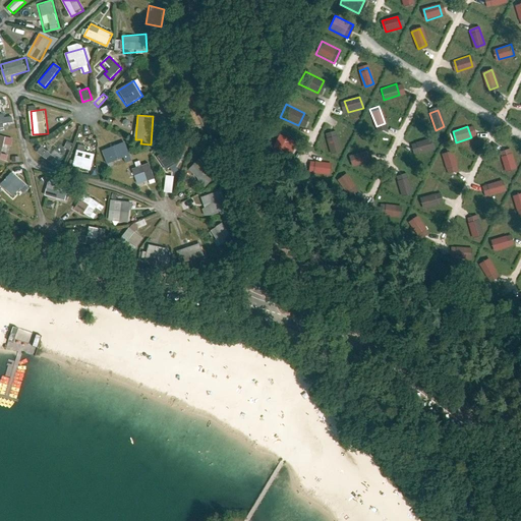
[(273,132),(267,145),(285,154),(291,140),(273,132)]
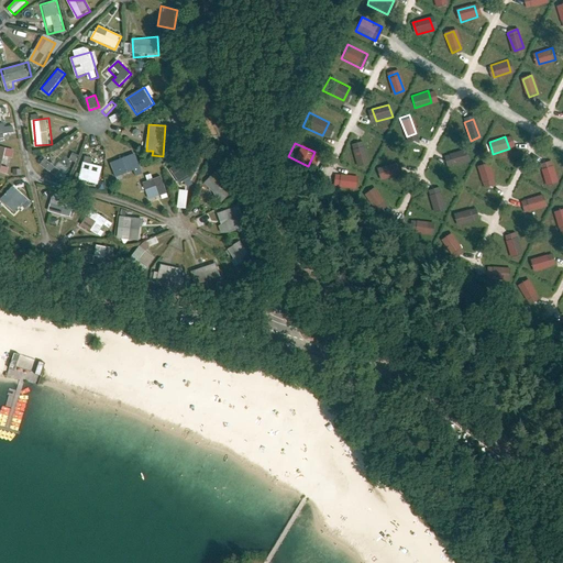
[(368,164),(362,145),(352,148),(360,167),(368,164)]
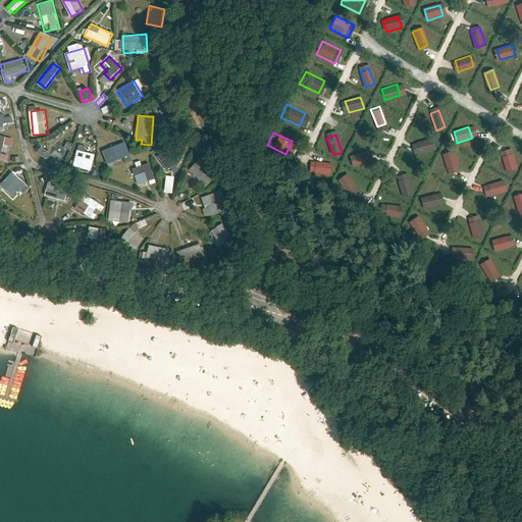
[(44,139),(35,148),(55,166),(64,156),(44,139)]
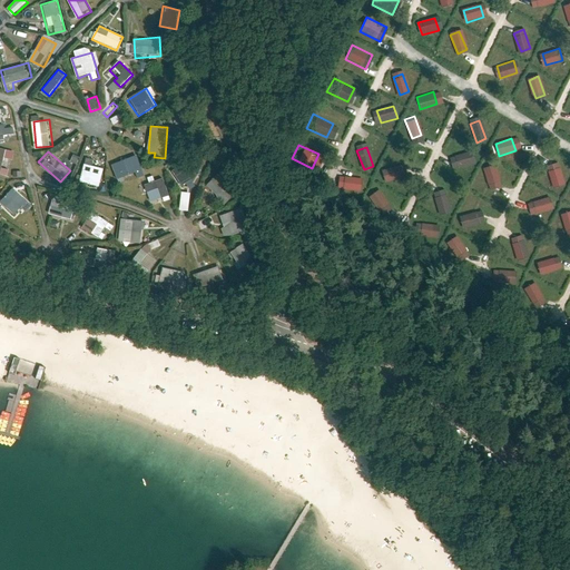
[(468,151),(452,156),(455,168),(472,164),(468,151)]
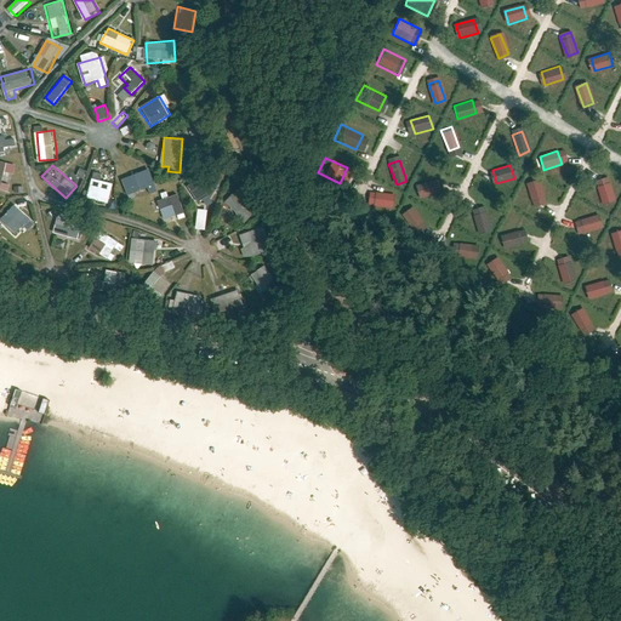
[(159,192),(149,169),(124,178),(130,194),(149,187),(153,194),(159,192)]
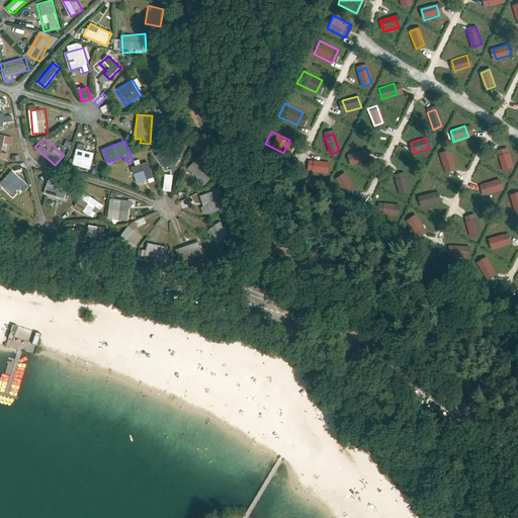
[(91,170),(95,152),(84,150),(85,144),(78,143),(73,166),(91,170)]
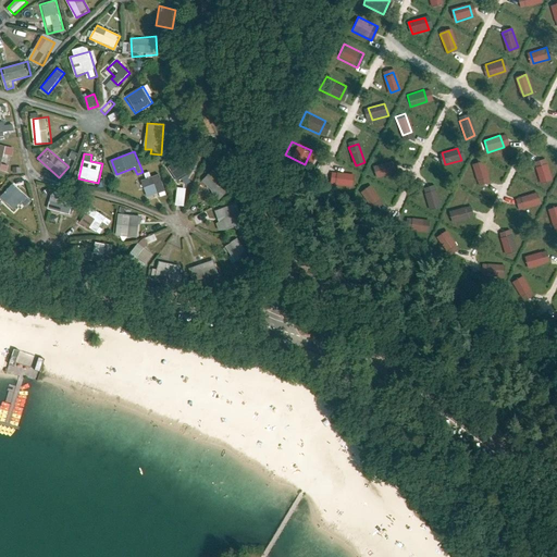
[(185,155),(168,168),(177,181),(195,169),(185,155)]
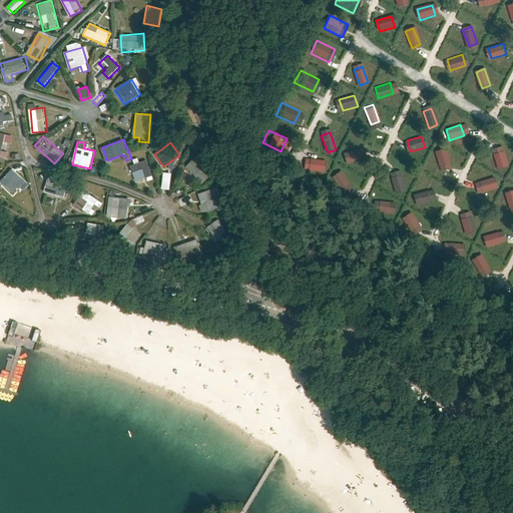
[(358,149),(343,153),(346,164),(361,160),(358,149)]
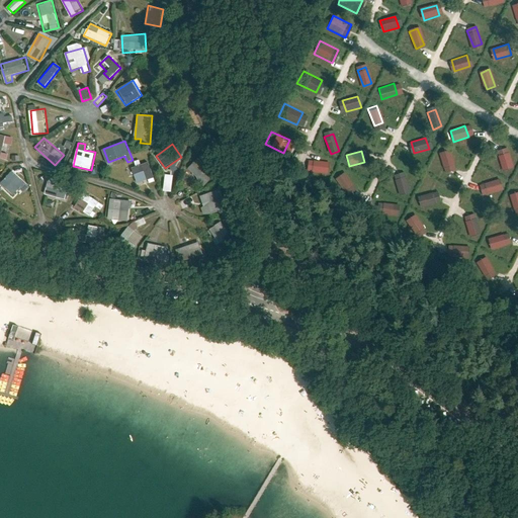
[(455,168),(448,151),(440,154),(446,171),(455,168)]
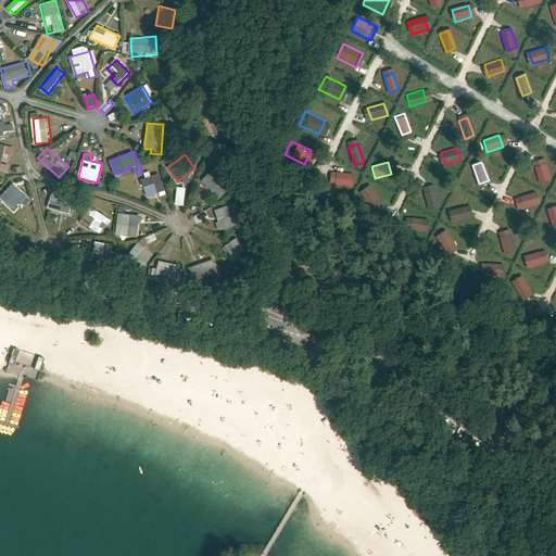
[(551,180),(543,162),(534,165),(542,184),(551,180)]
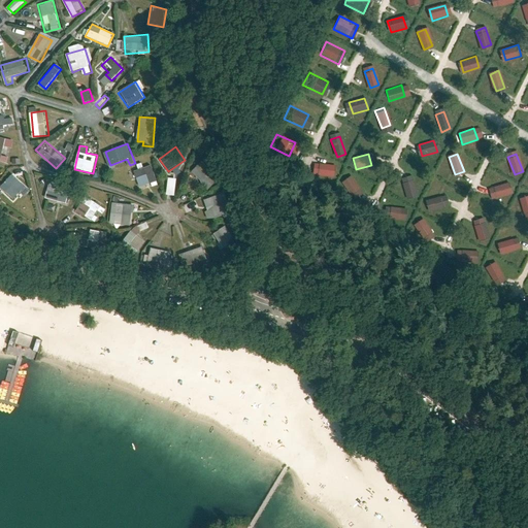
[(143,162),(130,168),(139,193),(159,185),(151,163),(144,166),(143,162)]
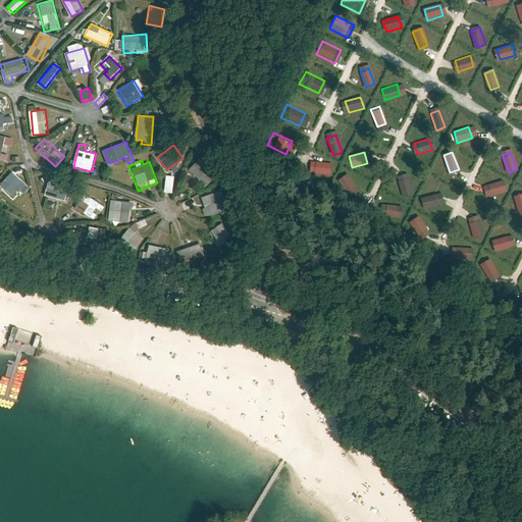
[(216,176),(200,160),(190,170),(206,187),(216,176)]
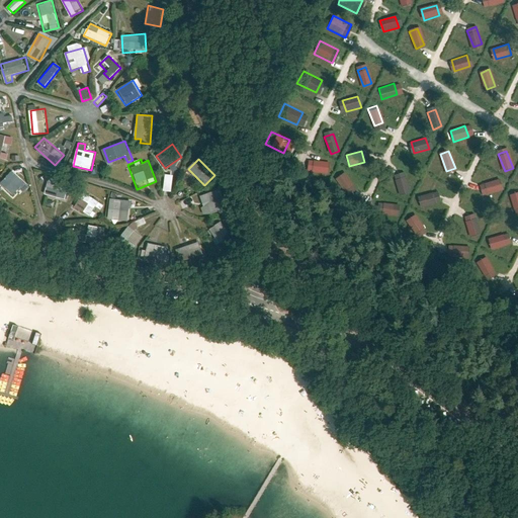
[(327,163),(311,161),(310,172),(326,174),(327,163)]
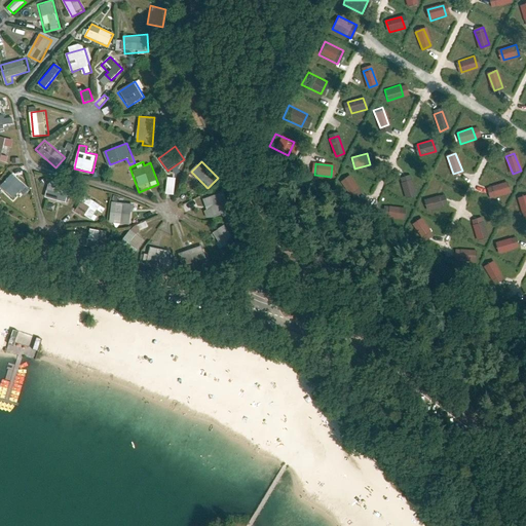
[(0,186),(13,199),(26,185),(12,173),(0,186)]
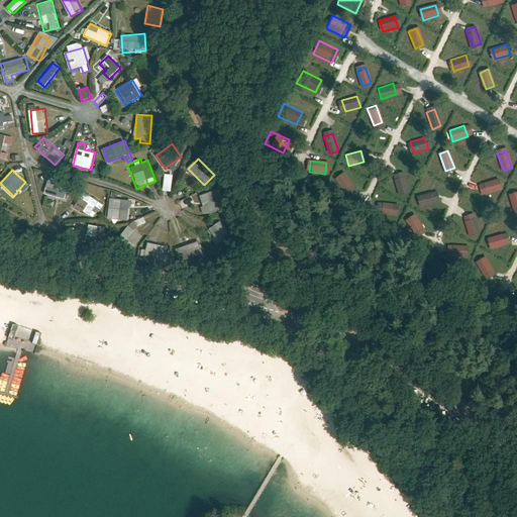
[(353,190),(345,174),(337,178),(345,194),(353,190)]
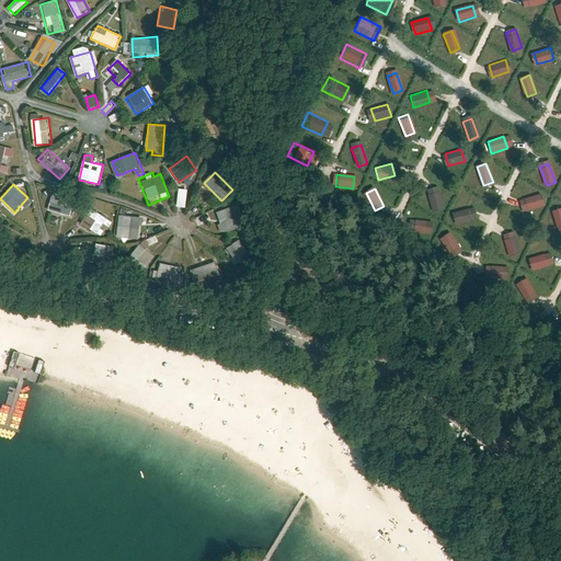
[(187,209),(189,190),(179,190),(179,209),(187,209)]
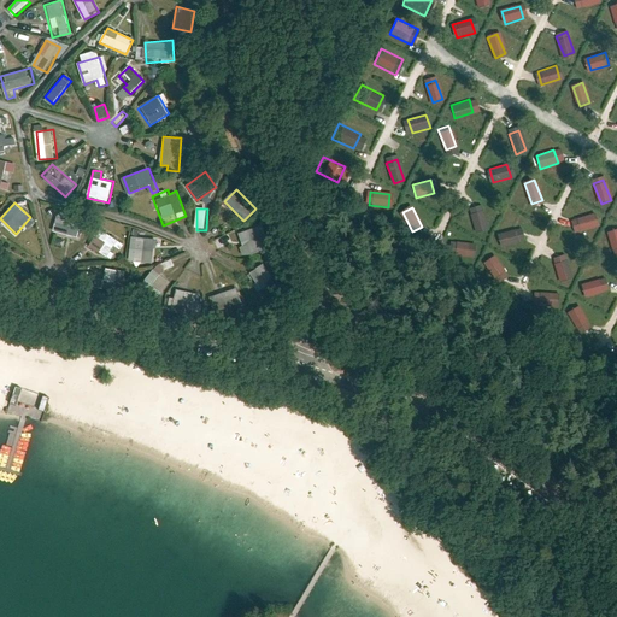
[(488,229),(481,209),(471,213),(479,233),(488,229)]
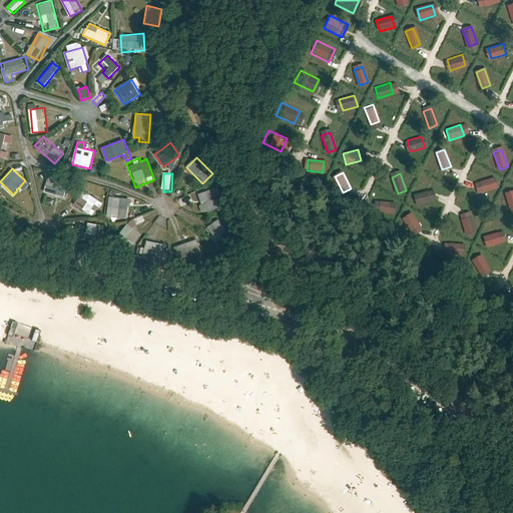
[(492,175),(473,182),(477,194),(497,188),(492,175)]
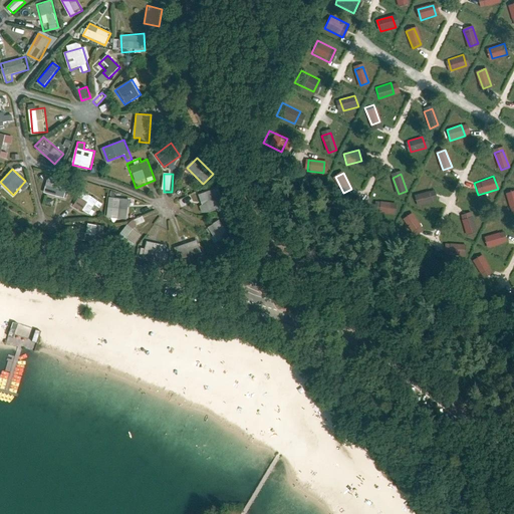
[(48,180),(46,193),(68,198),(71,184),(48,180)]
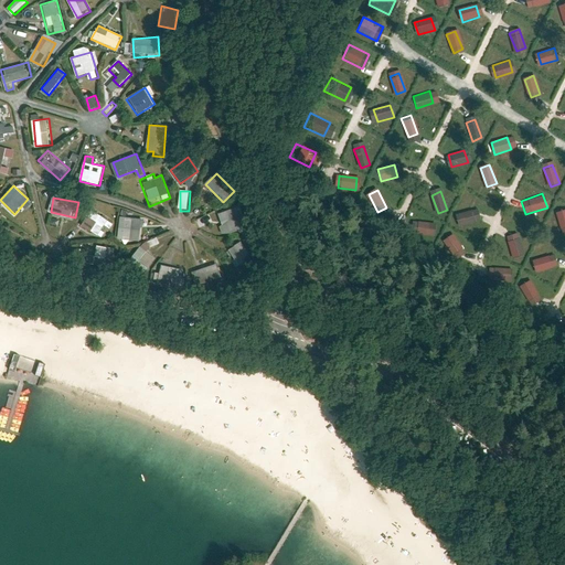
[(247,226),(240,206),(222,213),(230,233),(247,226)]
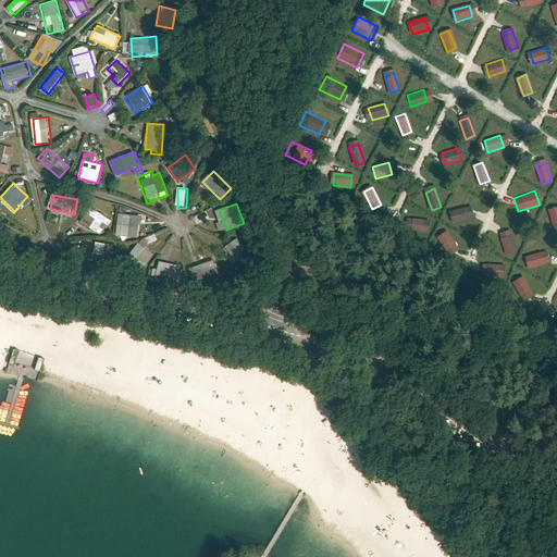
[(108,218),(91,207),(82,222),(97,233),(108,218)]
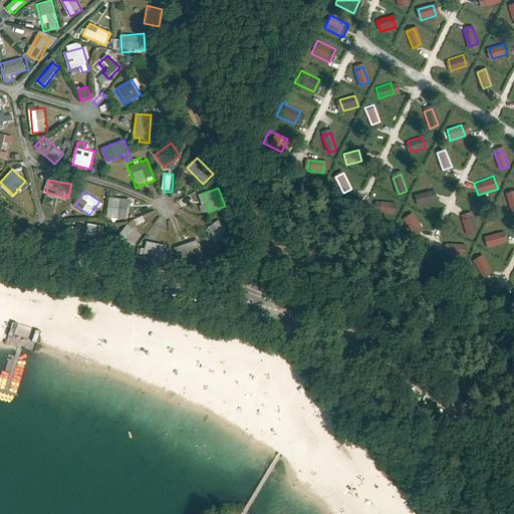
[(429,192),(414,197),(418,208),(433,203),(429,192)]
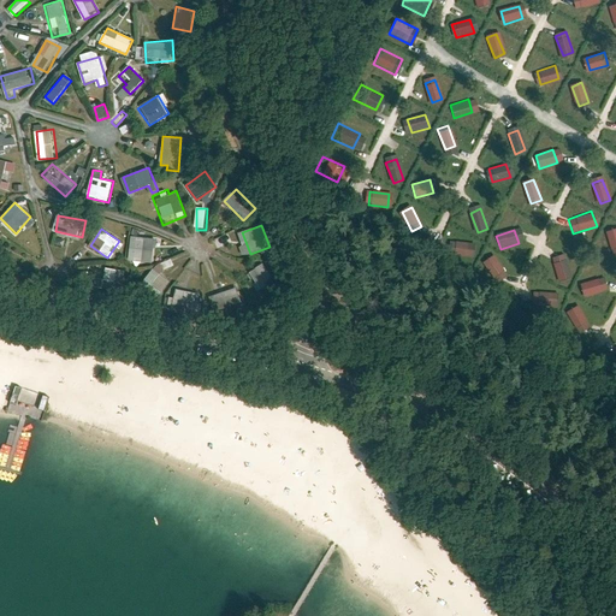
[(154,240),(136,238),(135,262),(153,264),(154,240)]
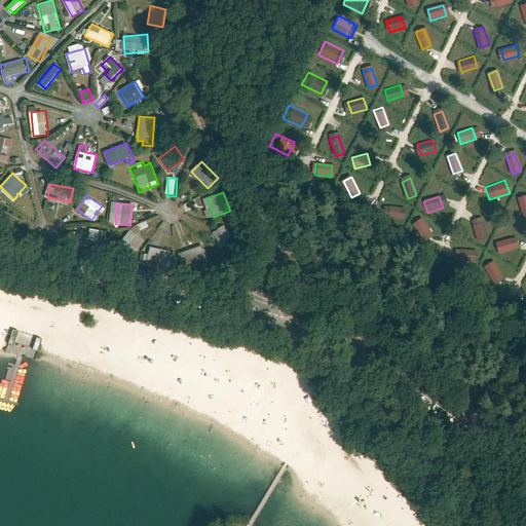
[(403,207),(386,208),(387,220),(404,219),(403,207)]
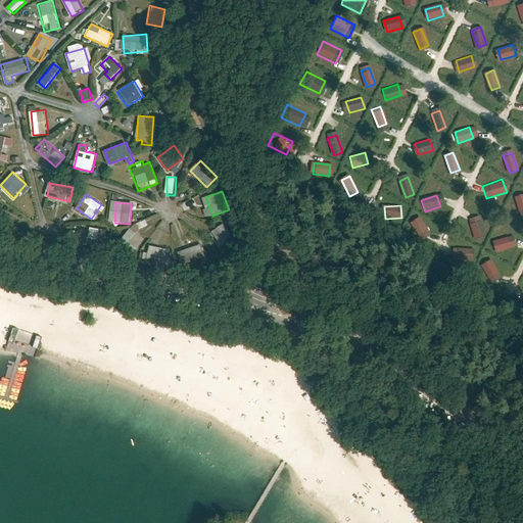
[(484,234),(478,217),(469,220),(476,237),(484,234)]
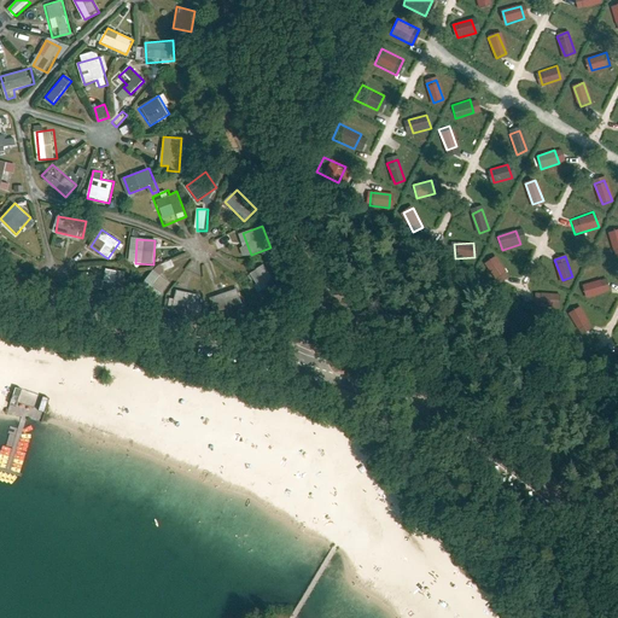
[(507,277),(495,258),(487,264),(497,283),(507,277)]
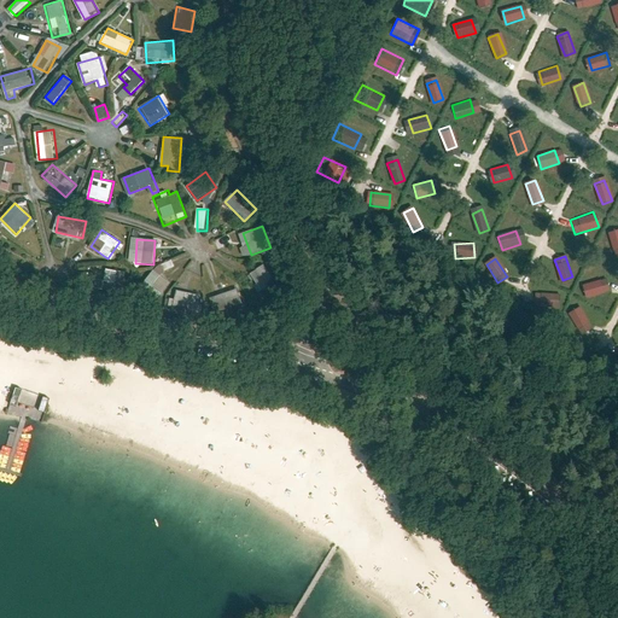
[(124,285),(127,270),(106,267),(104,283),(124,285)]
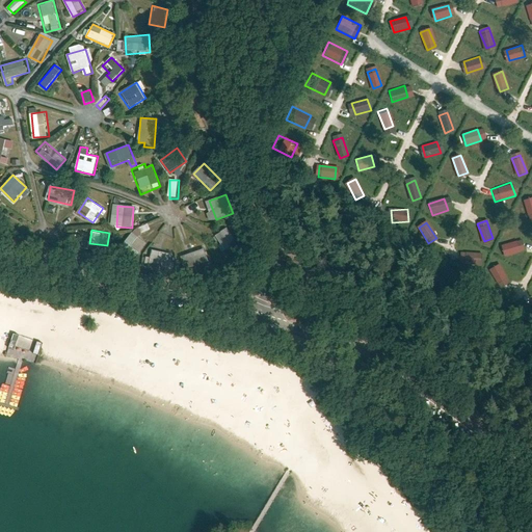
[(236,242),(230,231),(215,239),(222,250),(236,242)]
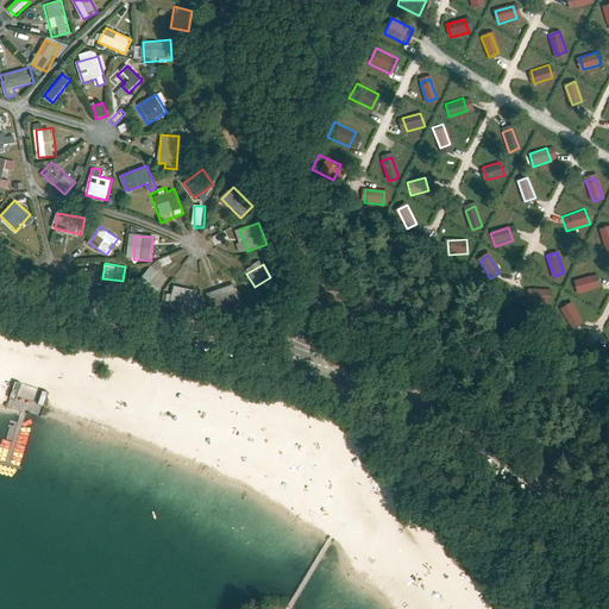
[(170,282),(150,267),(137,283),(157,299),(170,282)]
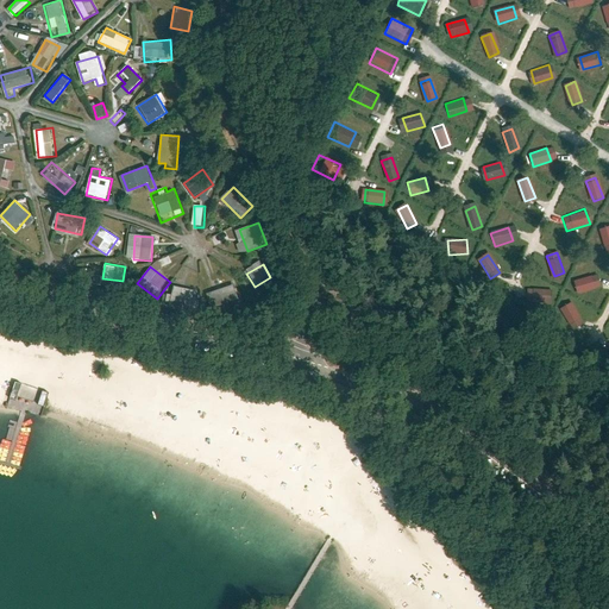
[(589,275),(571,281),(575,294),(592,288),(589,275)]
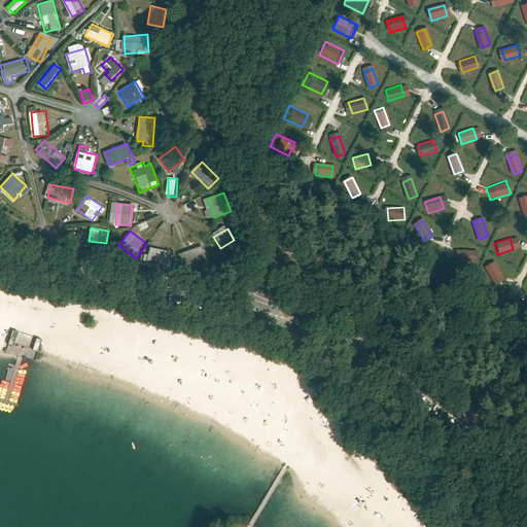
[(465,243),(450,248),(453,259),(468,254),(465,243)]
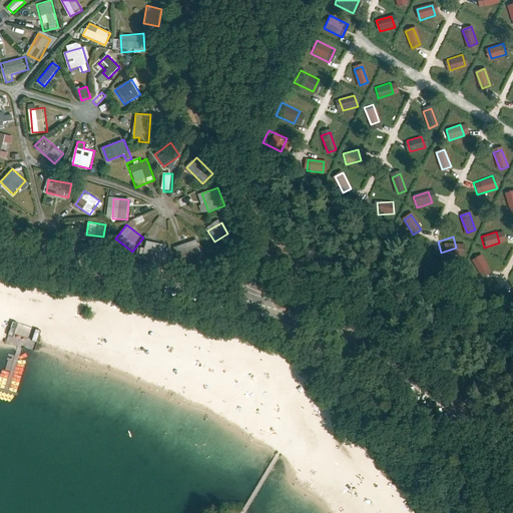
[(201,251),(195,238),(176,246),(182,260),(201,251)]
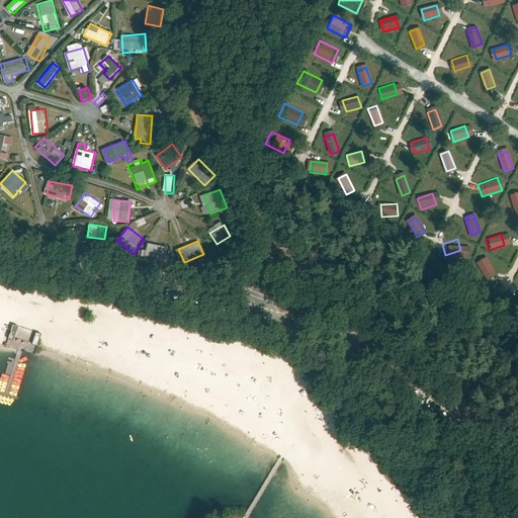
[(150,243),(146,260),(163,263),(167,246),(150,243)]
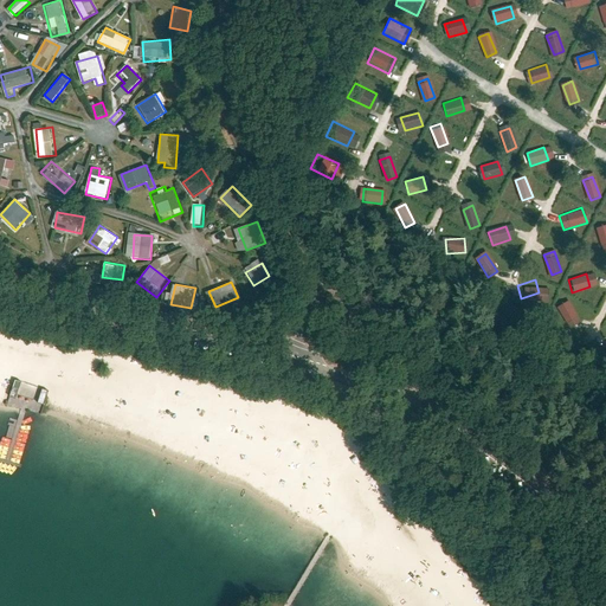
[(575,320),(567,300),(558,303),(565,323),(575,320)]
